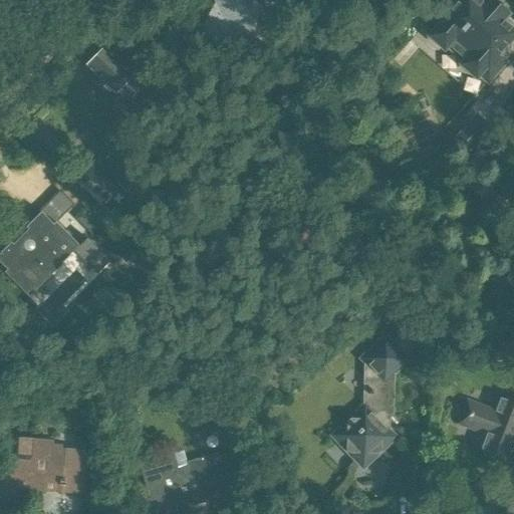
[(280,10),(284,0),(230,0),(229,4),(222,0),(200,46),(221,56),(231,36),(261,50),(268,35),(263,32),(274,7),(280,10)]
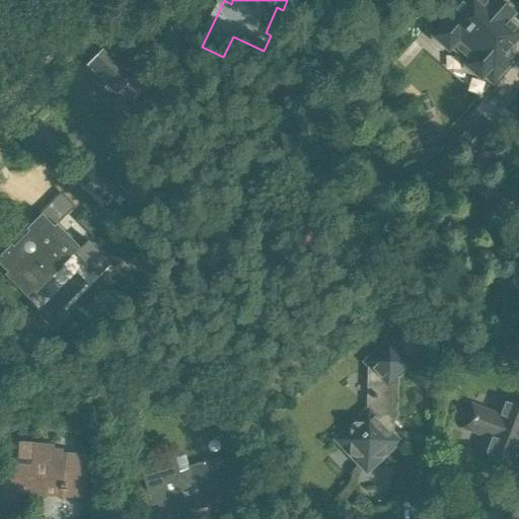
[(460,66),(476,80),(480,76),(489,82),(499,71),(495,67),(501,60),(498,57),(517,34),(515,32),(518,29),(509,20),(508,20),(505,23),(503,21),(508,15),(504,12),(503,11),(502,13),(493,5),(494,4),(493,3),(493,2),(490,0),(488,0),(484,5),(477,0),(454,0),(452,3),(455,7),(449,14),(441,7),(425,26),(433,32),(428,38),(444,52),(448,47),(465,62),(460,66)]
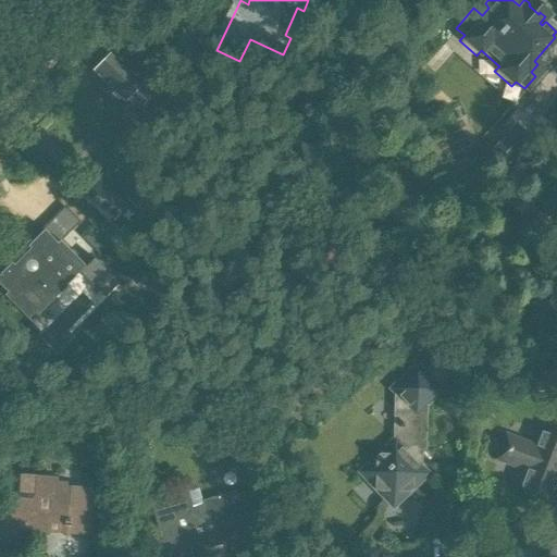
[(157,69),(126,39),(113,52),(112,51),(94,71),(125,102),(126,101),(134,108),(140,108),(147,103),(150,97),(151,90),(144,83),(145,82),(144,82),(157,69)]
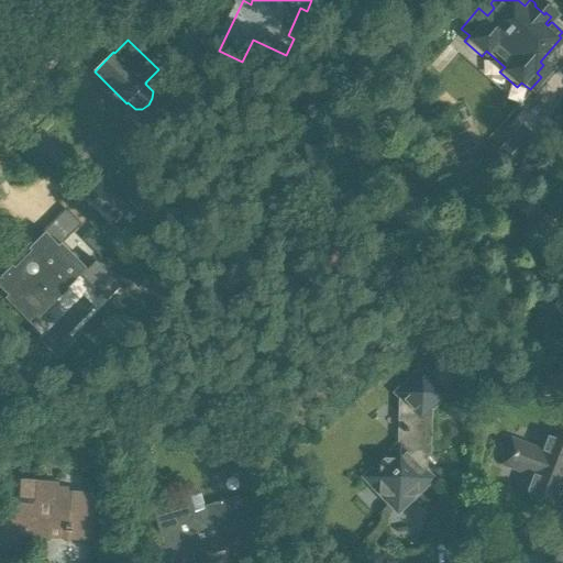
[(521,124),(497,153),(515,168),(540,141),(521,124)]
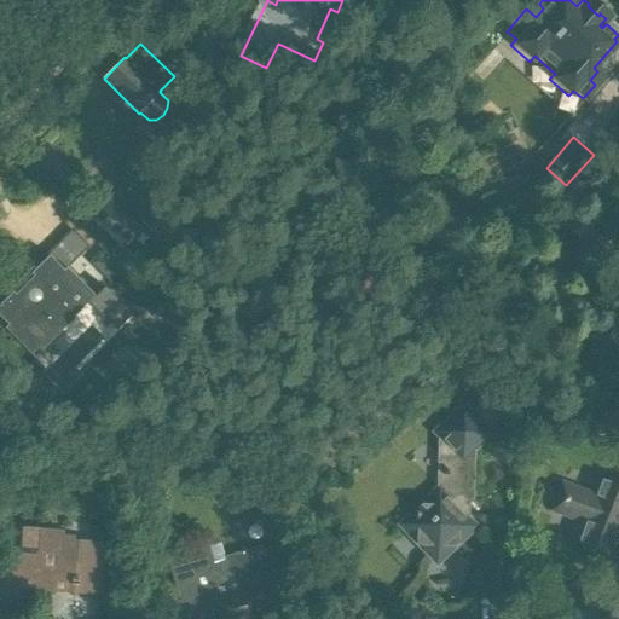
[(142,229),(97,191),(84,208),(128,244),(142,229)]
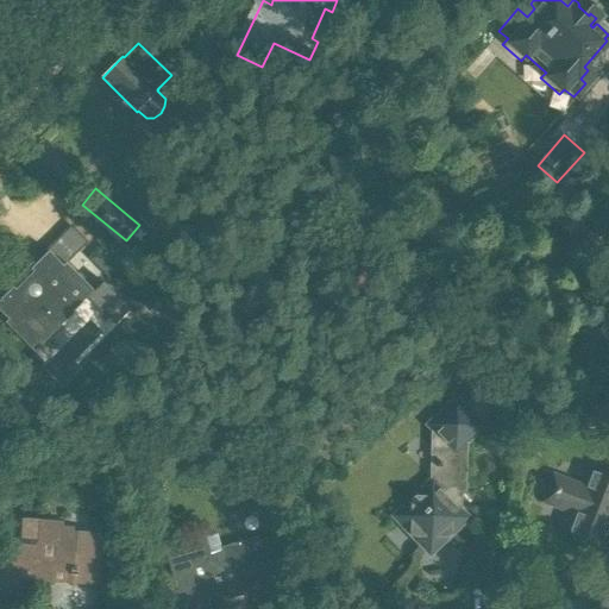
[(608,239),(608,238),(608,214),(597,228),(608,239)]
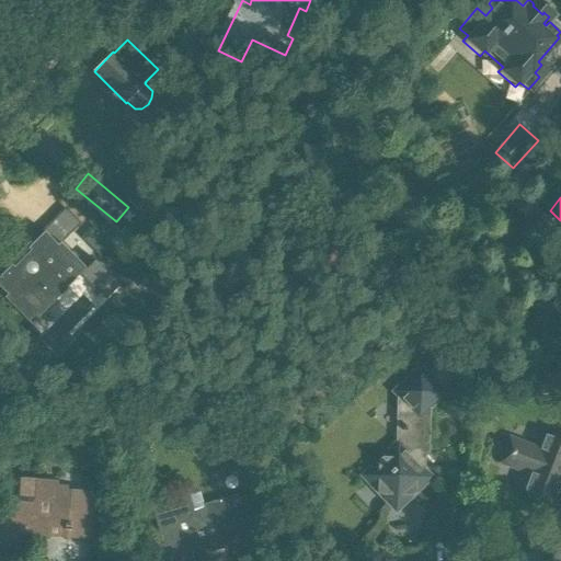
[(57,244),(44,231),(26,249),(30,251),(13,267),(11,265),(0,275),(0,287),(7,295),(8,294),(31,316),(50,296),(54,299),(86,267),(59,242),(57,244)]
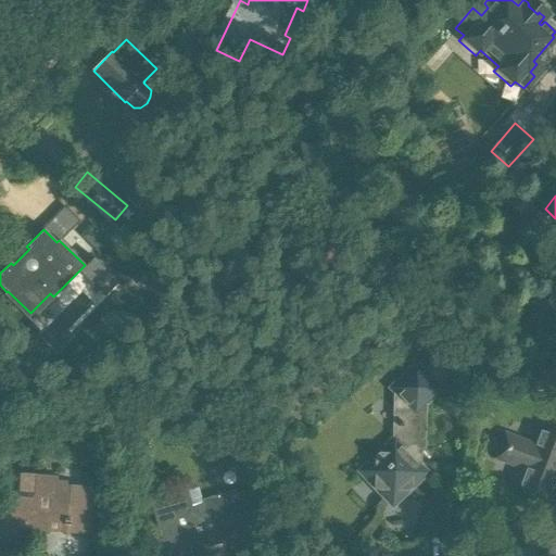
[(392,439),(358,472),(383,500),(392,491),(400,500),(408,492),(427,474),(420,467),(420,458),(421,452),(425,449),(426,399),(431,393),(434,396),(440,390),(456,375),(441,358),(425,374),(415,363),(390,388),(389,389),(394,393),(393,407),(392,408),(392,437),(393,438),(392,439)]
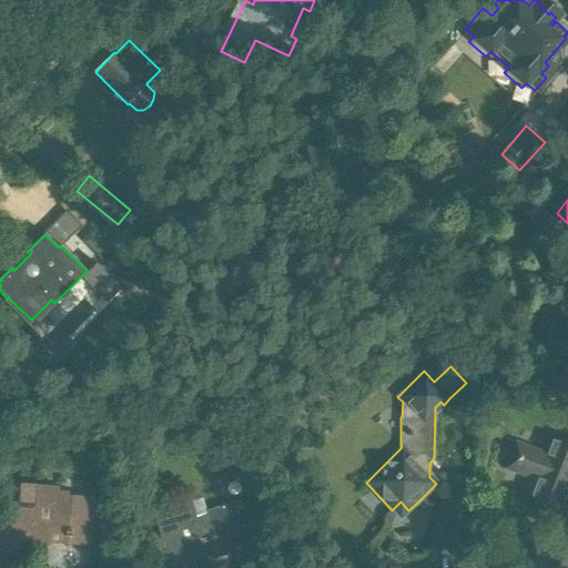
[(567,445),(550,439),(545,455),(521,446),(513,472),(535,479),(528,498),(561,510),(567,494),(567,445)]
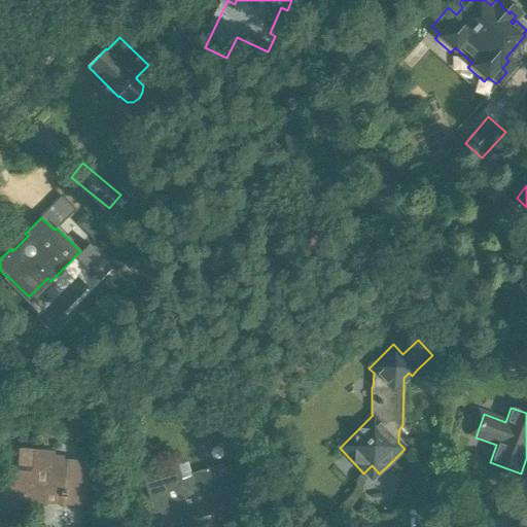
[(83,505),(86,463),(62,461),(62,458),(53,457),(54,453),(4,449),(1,489),(20,490),(20,488),(28,489),(27,498),(46,500),(46,495),(63,496),(62,504),(83,505)]
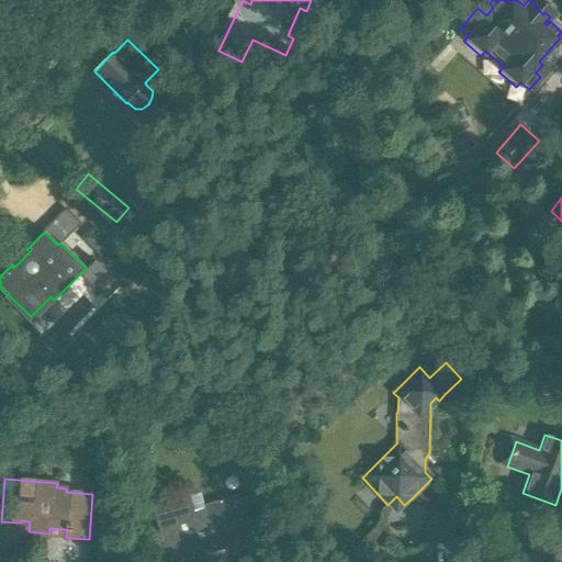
[(267,538),(255,495),(238,501),(237,496),(204,505),(205,509),(194,513),(190,496),(152,506),(163,546),(157,548),(160,561),(187,561),(188,561),(232,548),(232,544),(248,540),(249,543),(267,538)]
